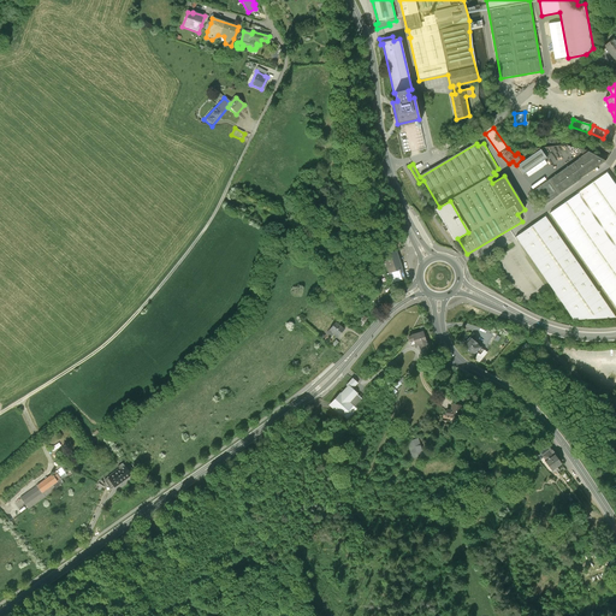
[(534,153),(517,166),(523,175),(546,158),(539,148),(532,149),(534,153)]
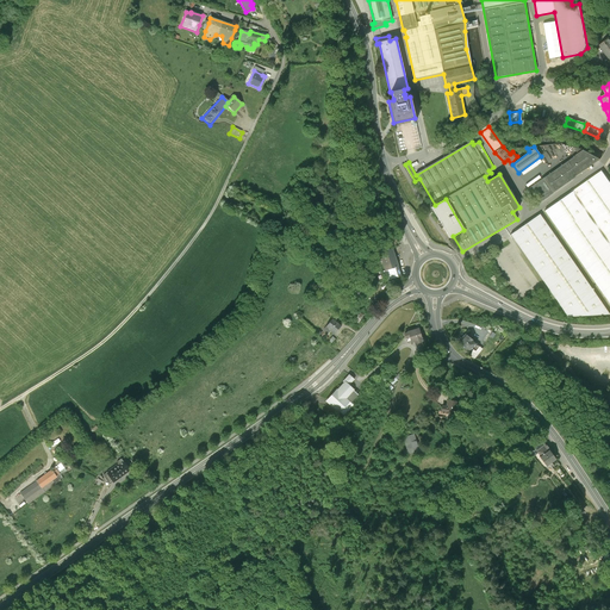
[(530,187),(540,201),(601,160),(584,150),(530,187)]
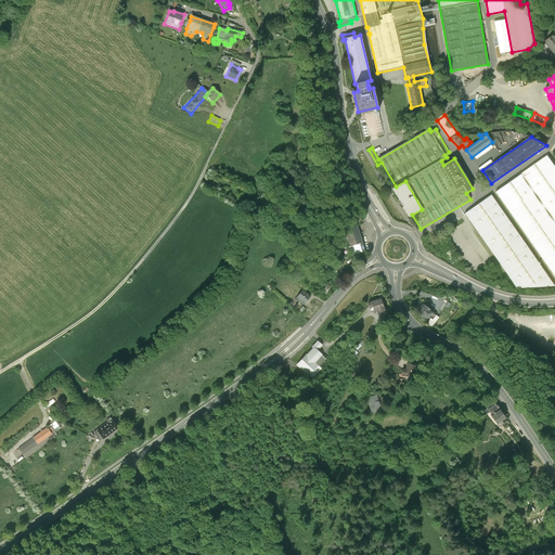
[(554,166),(547,155),(495,192),(554,276),(554,166)]
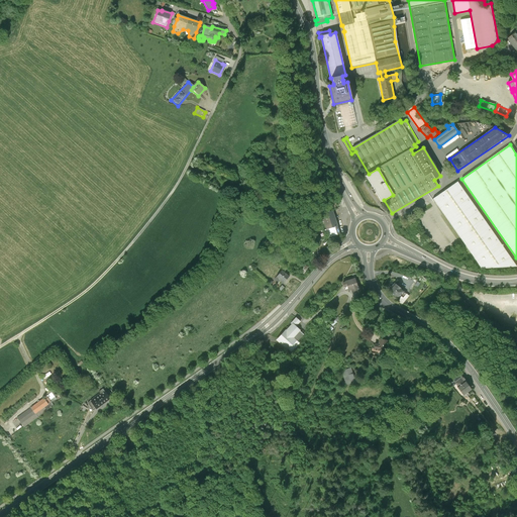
[(384,200),(393,195),(378,169),(369,174),(366,175),(381,202),(384,200)]
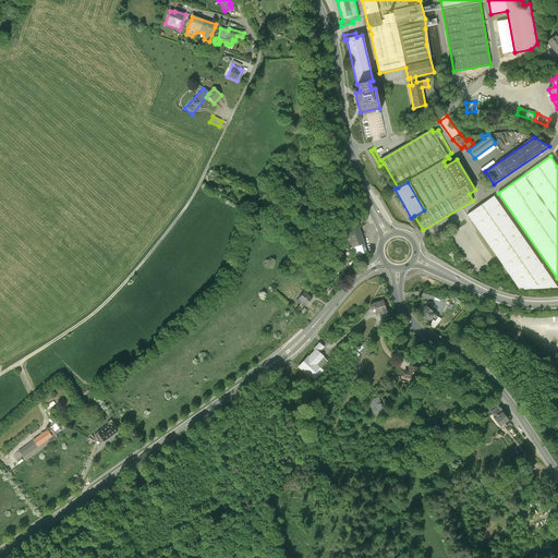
[(557,288),(494,196),(468,215),(520,290),(557,288)]
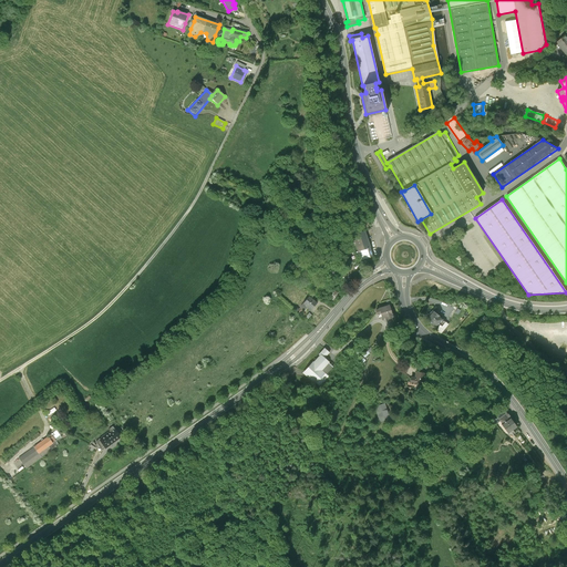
[(370,249),(366,233),(353,236),(359,253),(370,249)]
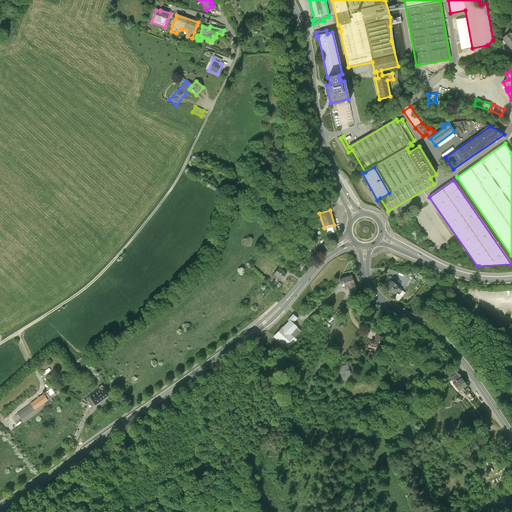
[(337,232),(334,225),(324,228),(326,235),(337,232)]
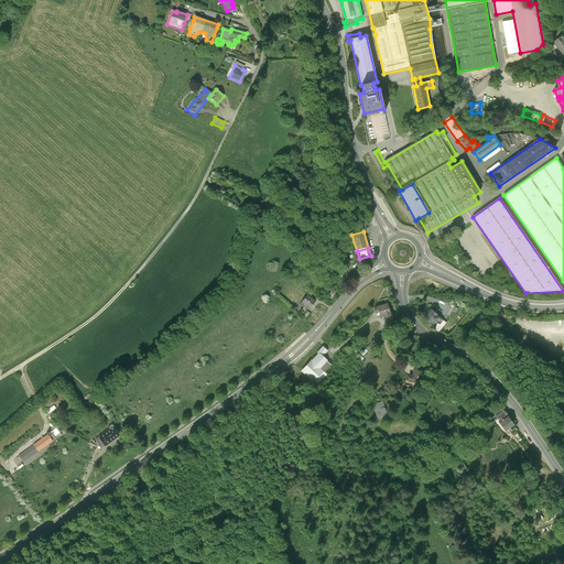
[(333,289),(327,296),(331,299),(336,292),(333,289)]
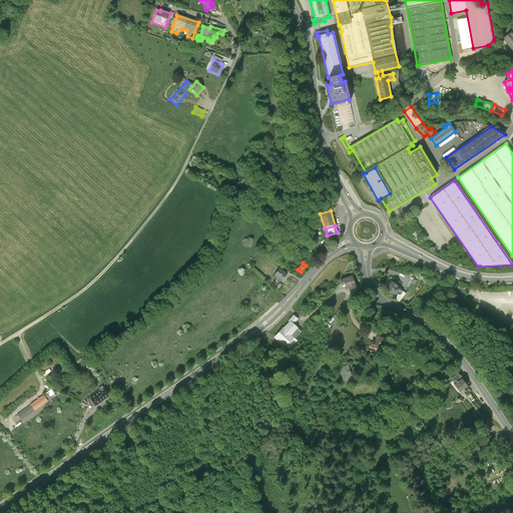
[(281,282),(288,275),(283,271),(281,268),(273,277),(277,281),(279,280),(281,282)]
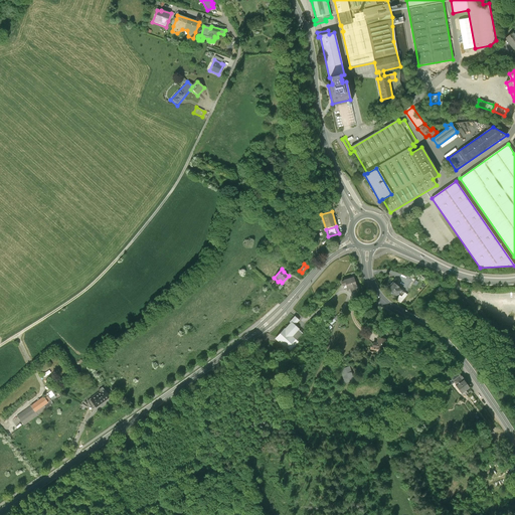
[(358,288),(354,276),(340,280),(342,285),(345,284),(347,291),(358,288)]
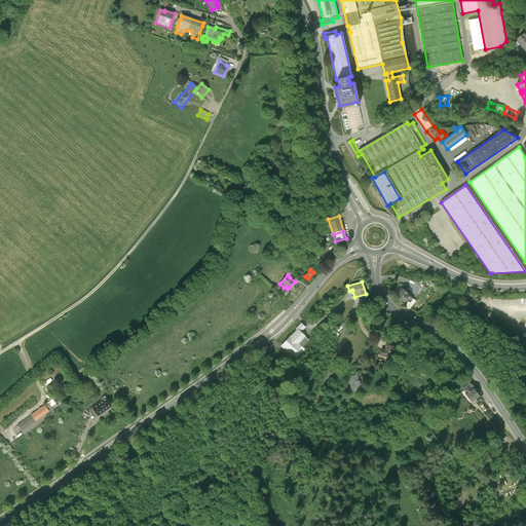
[(395,295),(405,302),(410,295),(401,288),(395,295)]
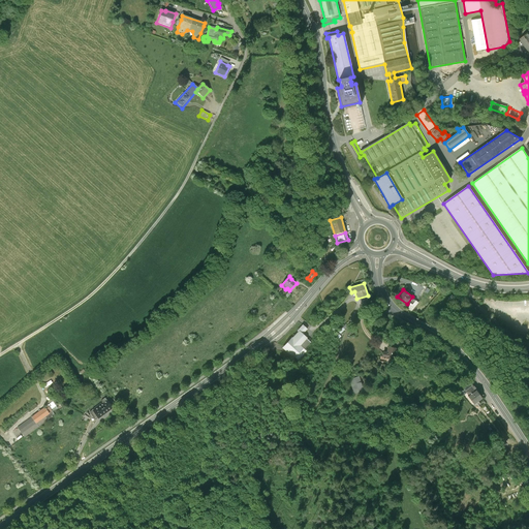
[(298,331),(300,332),(301,331),(303,334),(308,329),(304,324),(298,331)]
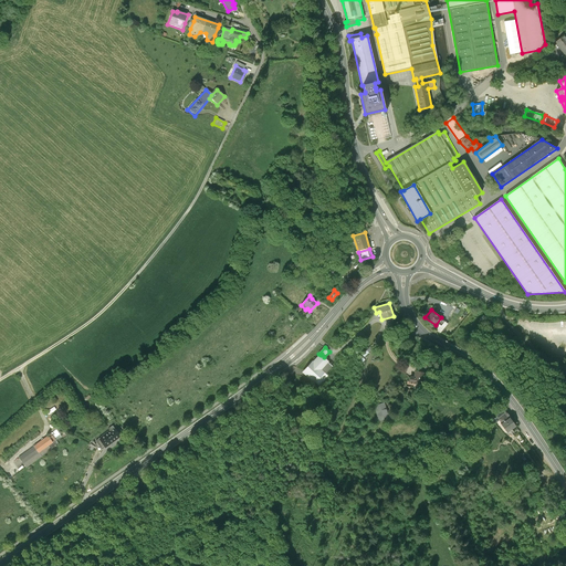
[(321,355),(303,373),(316,385),(326,374),(322,369),(329,362),(324,357),(322,354),(321,355)]
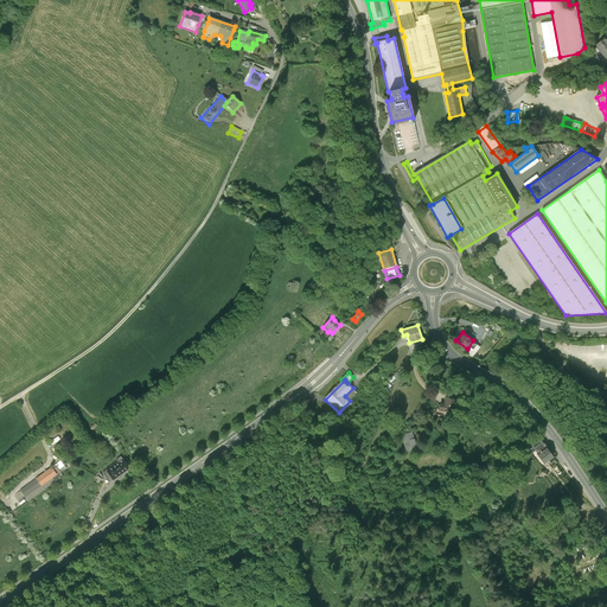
[(457,401),(446,398),(445,406),(441,404),(440,413),(454,415),(457,401)]
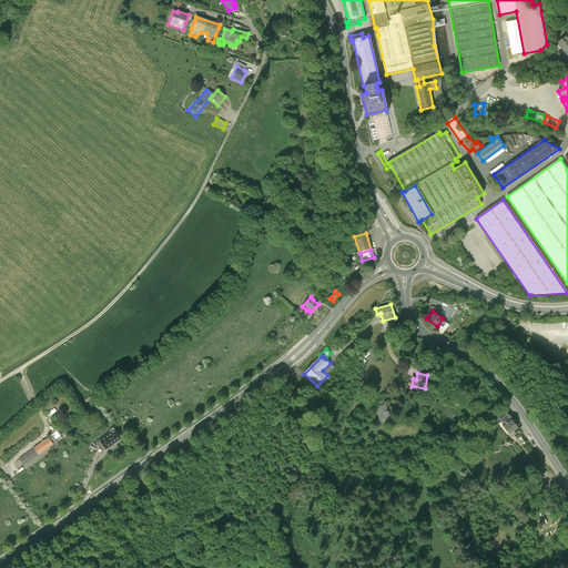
[(391,416),(388,405),(376,408),(381,424),(386,423),(385,417),(391,416)]
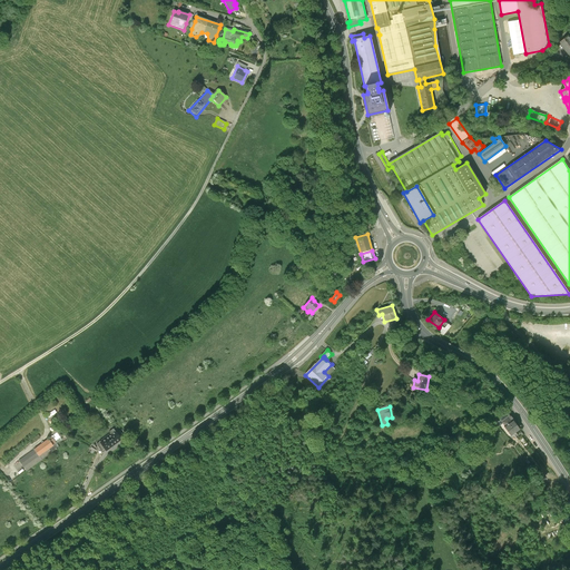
[(503,426),(513,420),(509,413),(494,424),(495,426),(499,426),(502,424),(503,426)]
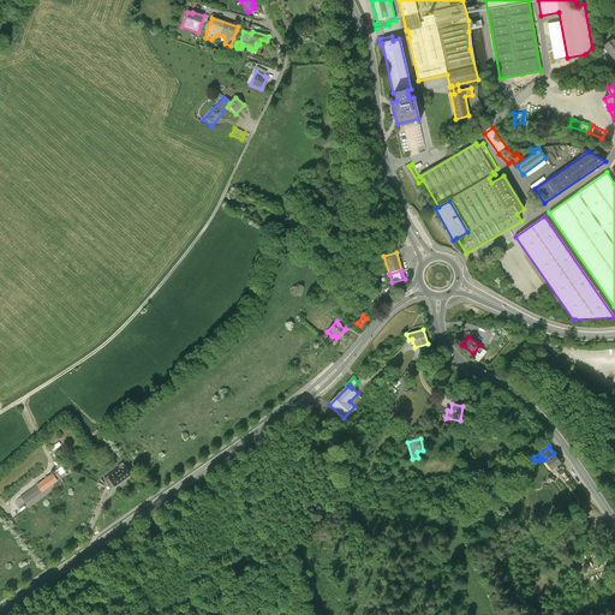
[(561,463),(554,453),(543,460),(550,470),(561,463)]
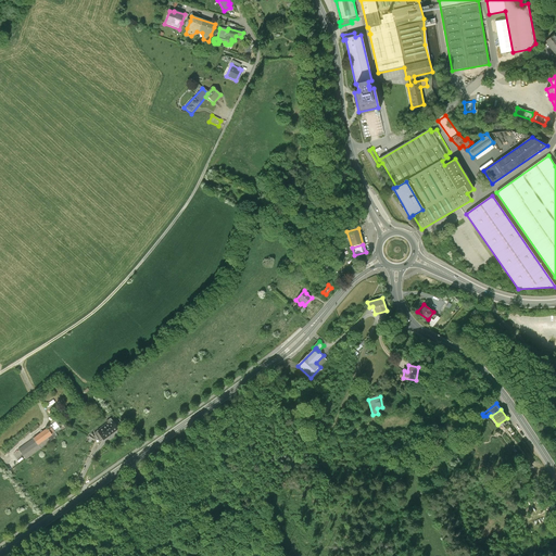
[(108,422),(93,432),(100,441),(117,428),(111,418),(106,420),(108,422)]
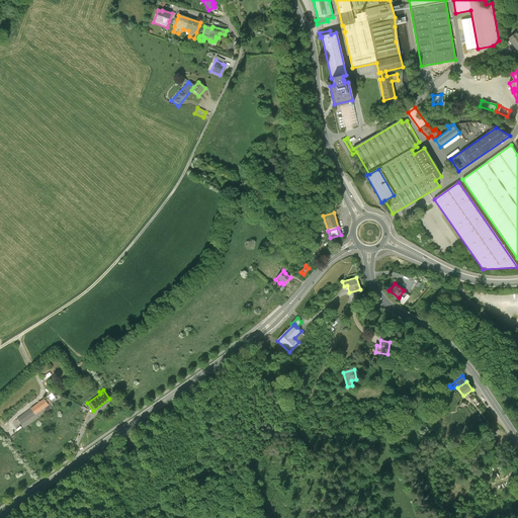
[(57,400),(52,393),(17,418),(24,428),(48,411),(47,410),(52,406),(53,405),(52,403),(57,400)]
